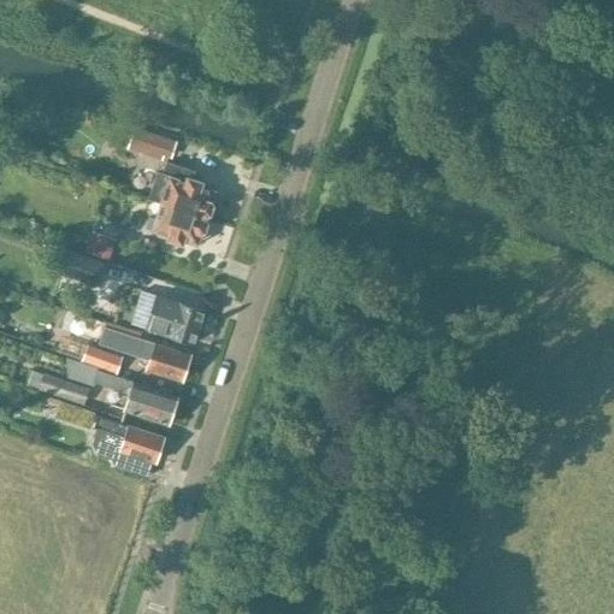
[(171,159),(176,145),(139,133),(133,152),(158,160),(159,155),(171,159)]
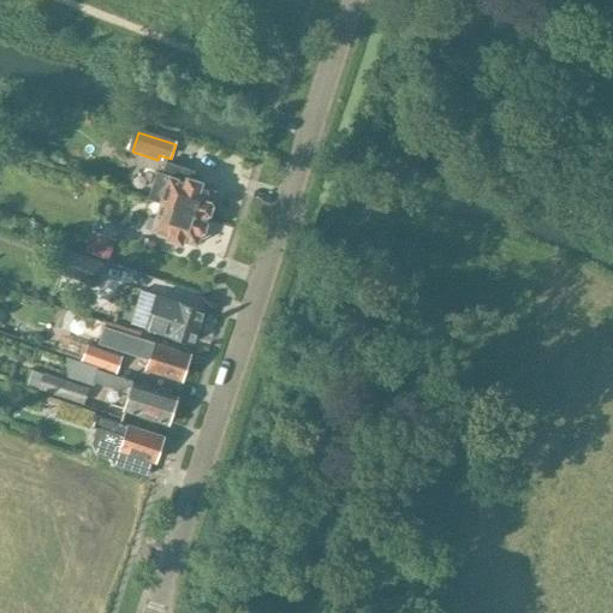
[(216,194),(203,190),(204,185),(192,182),(195,174),(168,166),(165,178),(159,176),(150,202),(161,206),(207,221),(208,219),(212,216),(214,208),(213,206),(216,194)]
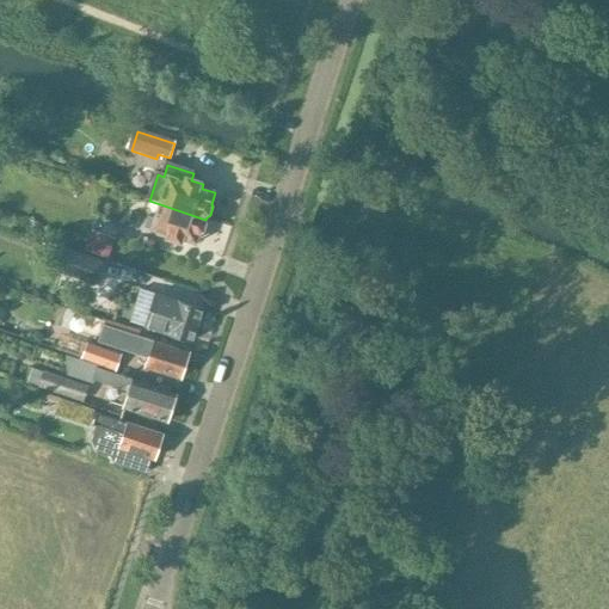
[(204,233),(208,225),(205,222),(205,220),(160,204),(155,220),(148,219),(145,229),(168,237),(166,243),(183,247),(184,243),(197,246),(201,235),(204,233)]
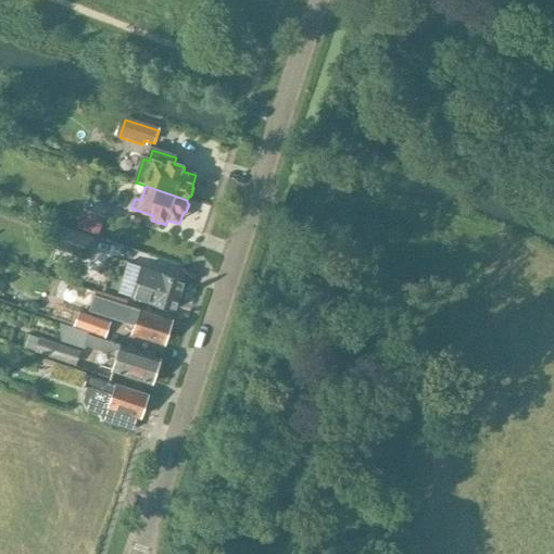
[(100,235),(105,218),(85,212),(78,228),(100,235)]
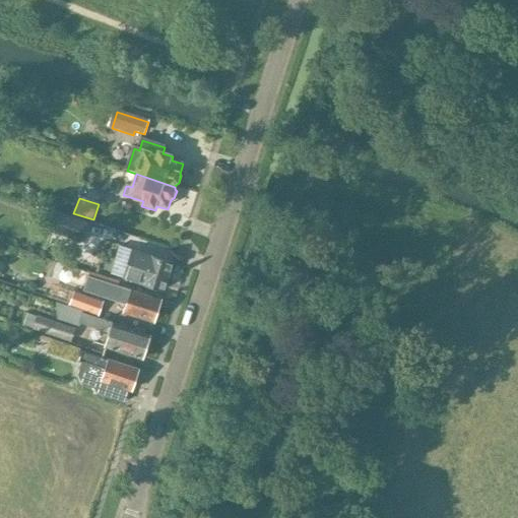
[(81,242),(88,222),(57,212),(51,232),(81,242)]
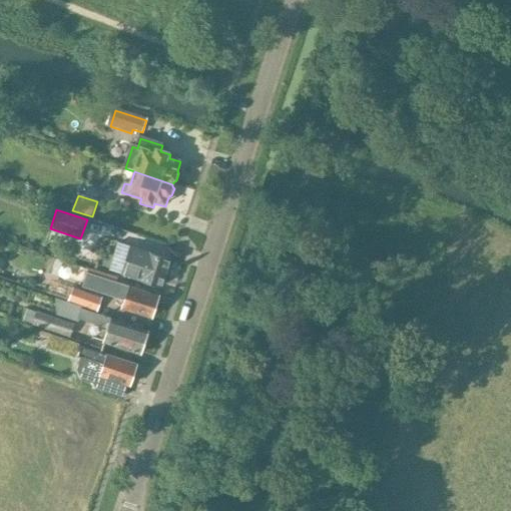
[(163,288),(172,261),(133,248),(124,275),(163,288)]
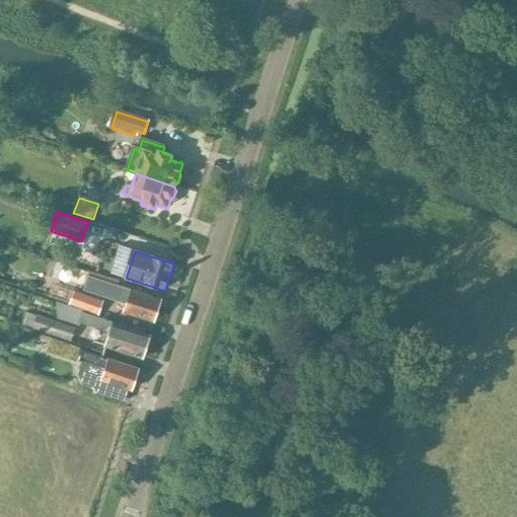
[(162,301),(89,278),(85,291),(128,304),(126,313),(155,322),(162,301)]
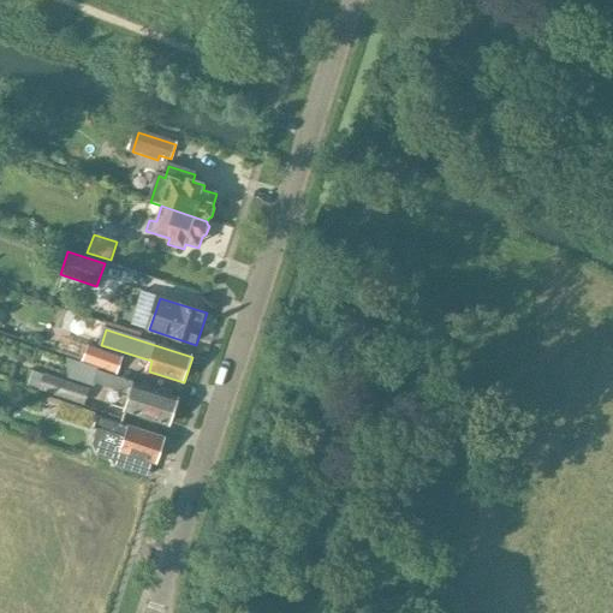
[(118,374),(121,359),(90,349),(85,363),(118,374)]
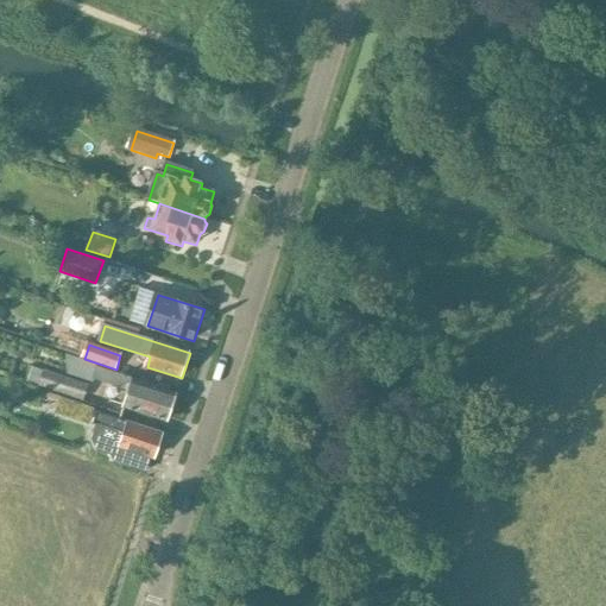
[(168,422),(177,393),(67,358),(69,376),(89,382),(90,378),(130,391),(125,408),(168,422)]
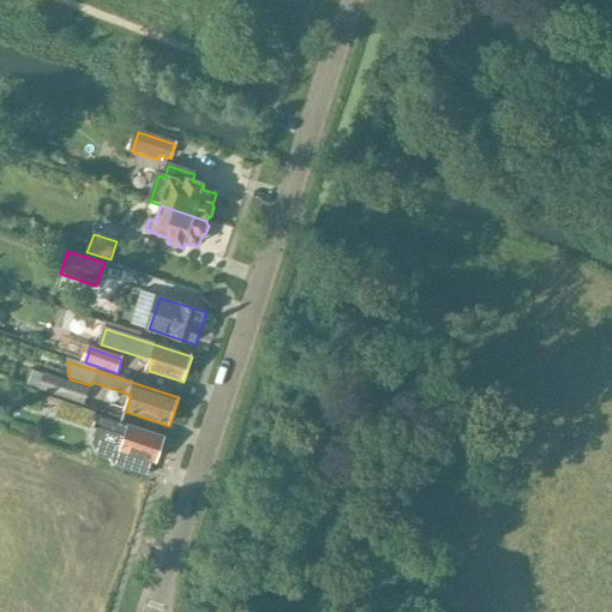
[(83,407),(89,390),(48,377),(42,393),(83,407)]
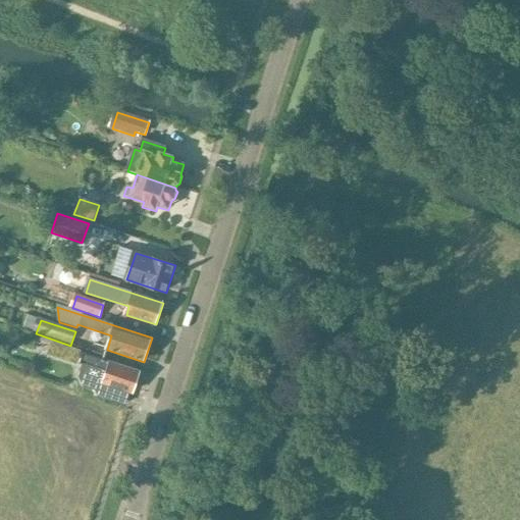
[(64,347),(61,358),(78,363),(81,352),(64,347)]
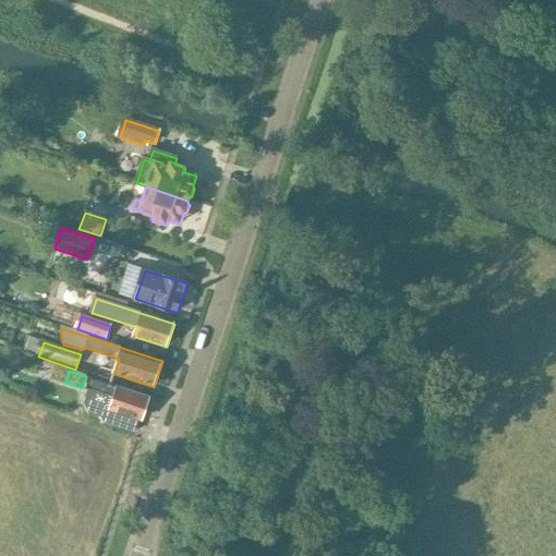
[(88,378),(85,390),(92,393),(87,405),(92,413),(108,419),(106,423),(119,427),(122,415),(143,422),(150,399),(107,385),(88,378)]
